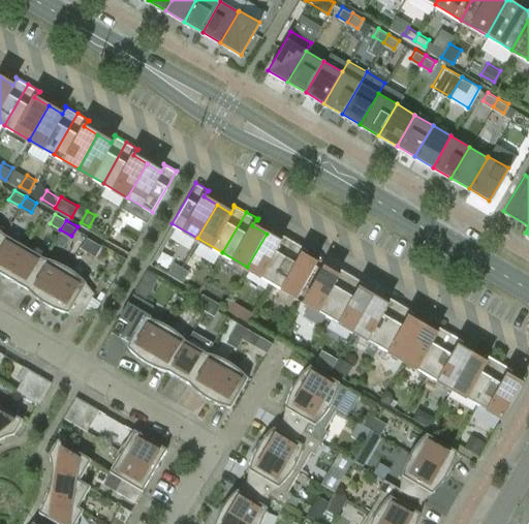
[(4,233),(0,240),(0,271),(6,275),(25,245),(4,233)]
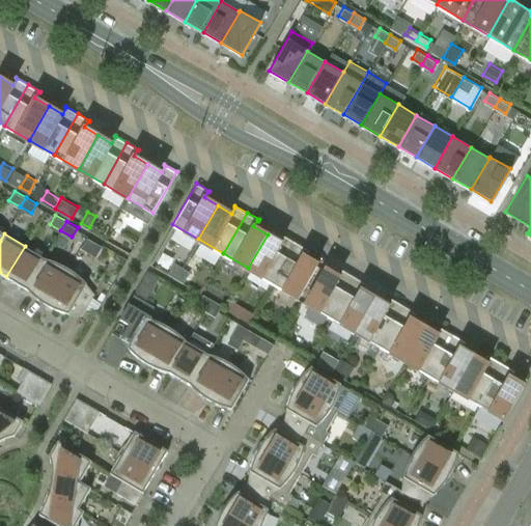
[(281,243),(268,234),(248,268),(272,282),(297,242),(284,234),(283,236),(284,237),(281,243)]
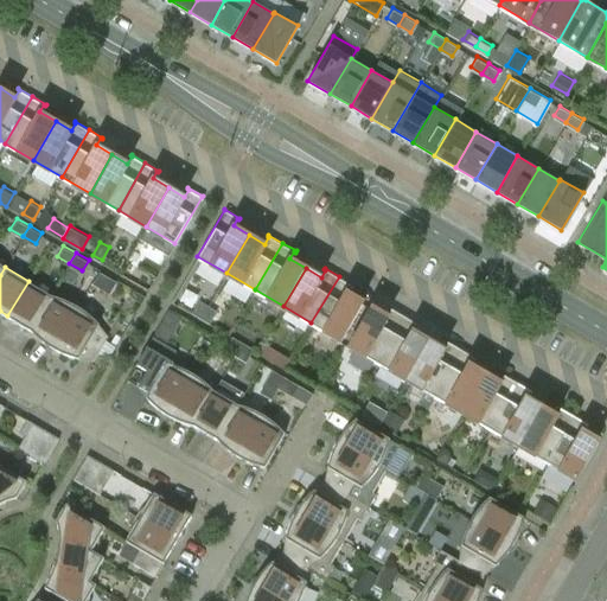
[(339,276),(311,323),(340,339),(363,301),(346,292),(351,285),(352,285),(352,283),(339,276)]
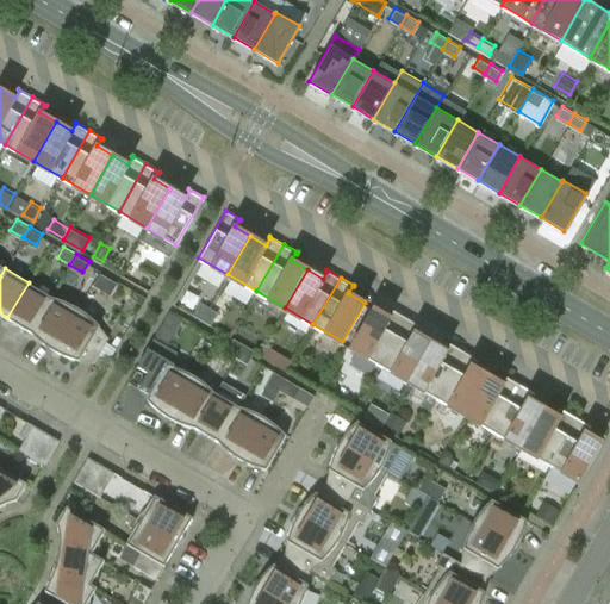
[(29,282),(7,317),(31,330),(51,296),(29,282)]
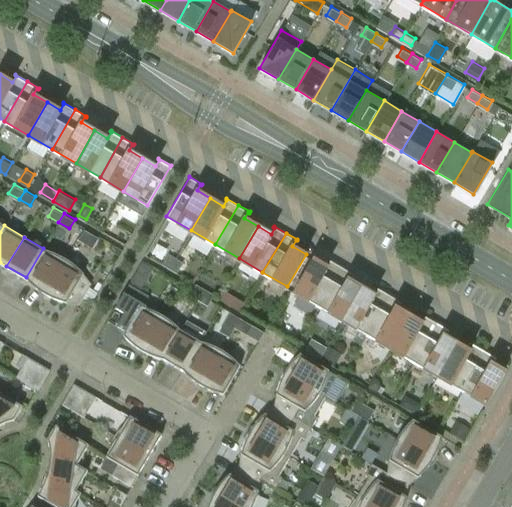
[(43,248),(26,277),(30,281),(34,285),(39,289),(44,292),(65,257),(60,254),(54,252),(49,250),(43,248)]
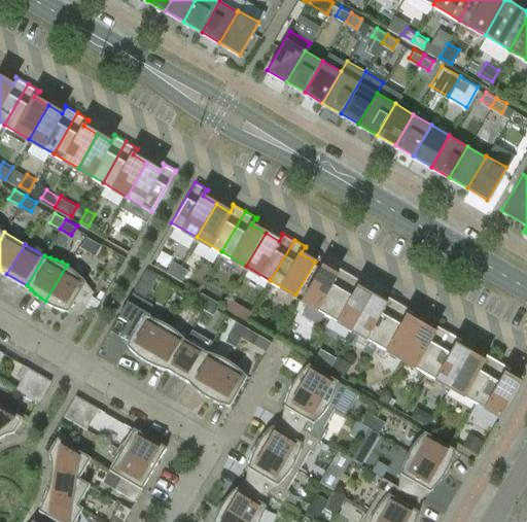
[(175,274),(181,264),(173,258),(166,270),(175,274)]
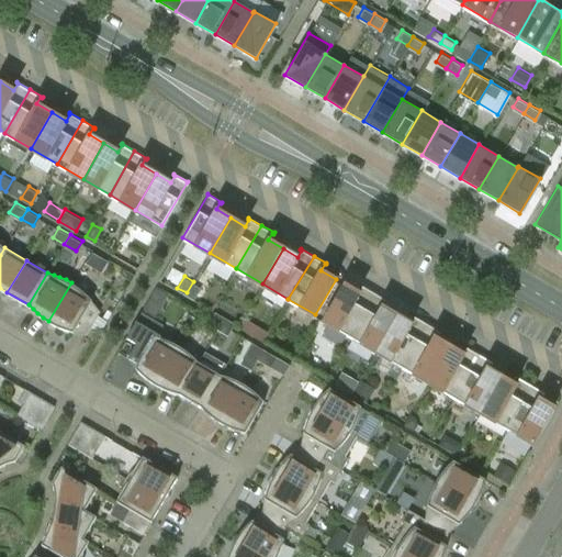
[(201,285),(193,281),(187,292),(193,297),(201,285)]
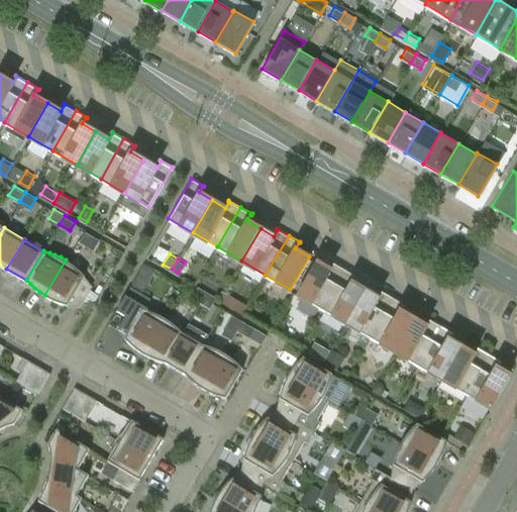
[(71,263),(66,260),(44,295),(49,298),(56,300),(61,302),(67,303),(70,299),(80,305),(91,286),(88,280),(84,276),(80,271),(76,267),(71,263)]
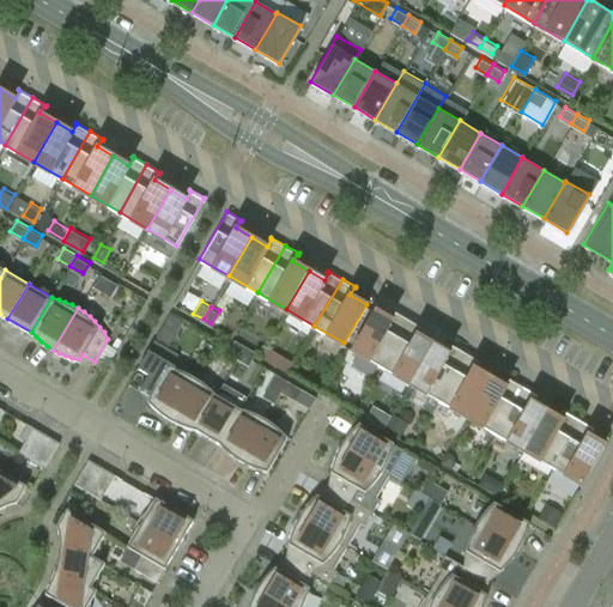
[(352,348),(381,365),(410,317),(395,310),(394,311),(395,311),(390,319),(374,309),(352,348)]
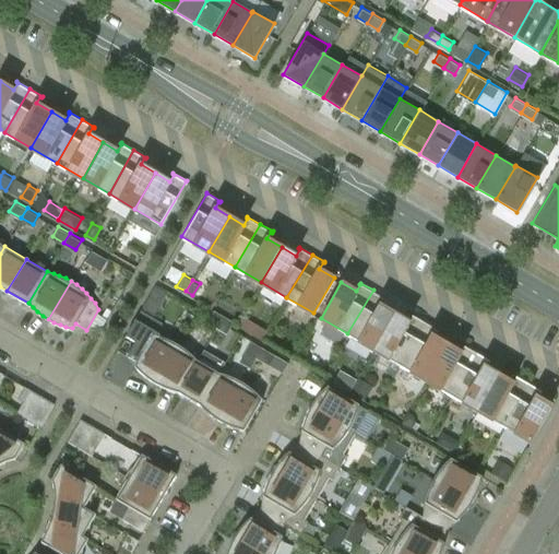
[(385,297),(373,290),(347,333),(373,349),(394,314),(380,305),(383,298),(384,298),(385,297)]
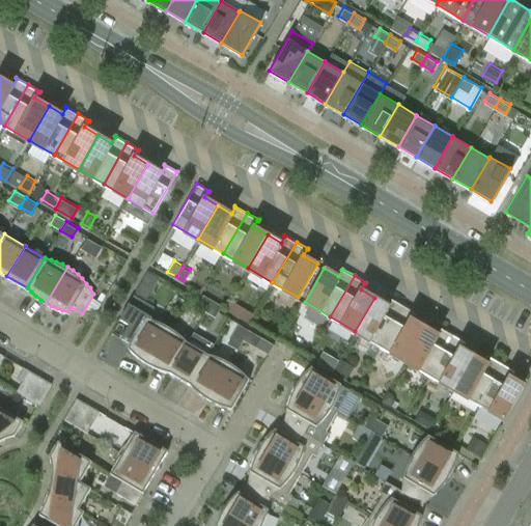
[(147,298),(154,286),(141,280),(135,291),(147,298)]
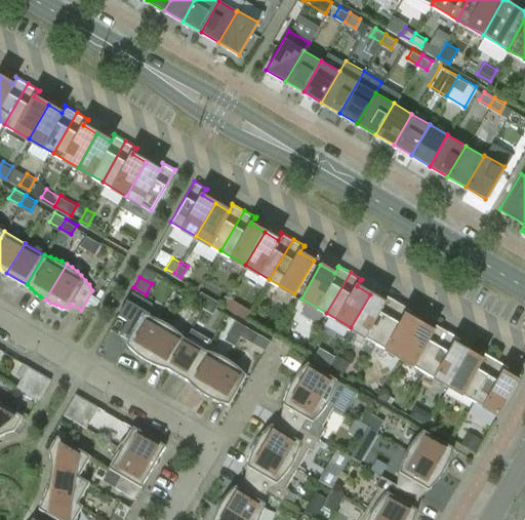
[(140,355),(146,358),(166,322),(161,319),(156,316),(150,315),(153,302),(132,289),(117,314),(126,319),(119,331),(129,337),(126,343),(130,347),(135,351),(140,355)]
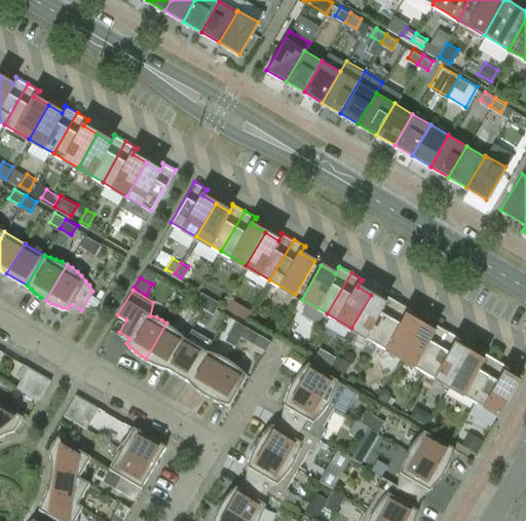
[(203,306),(210,295),(200,290),(194,300),(203,306)]
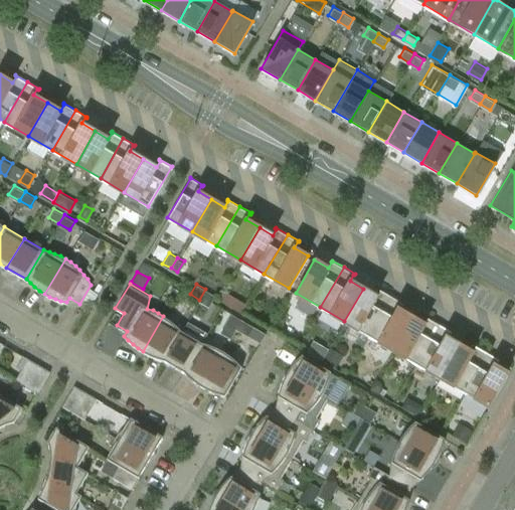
[(376,296),(363,289),(344,321),(368,335),(391,295),(380,288),(379,290),(380,290),(376,296)]
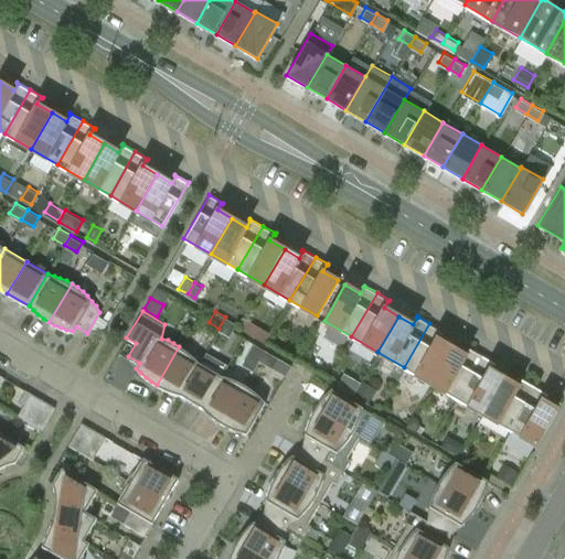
[(235,322),(225,316),(219,329),(228,334),(235,322)]
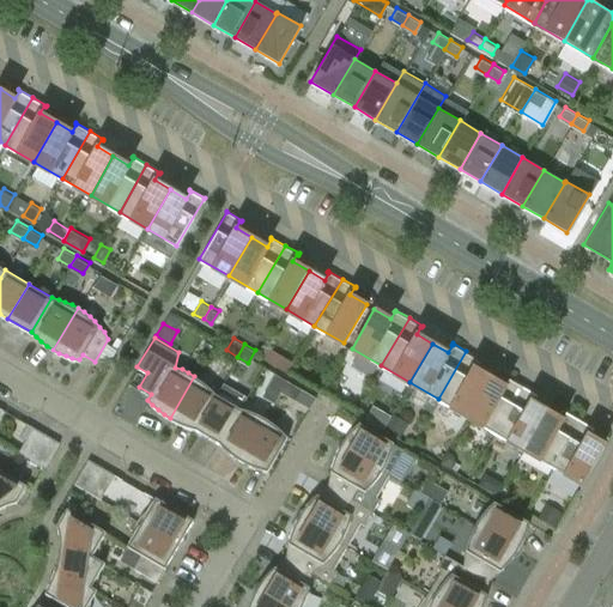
[(438,399),(467,416),(490,377),(473,368),(478,360),(479,360),(480,359),(466,351),(438,399)]
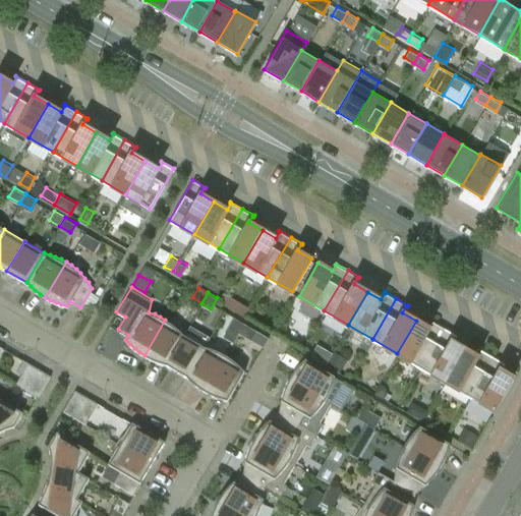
[(239,331),(244,322),(233,316),(228,325),(239,331)]
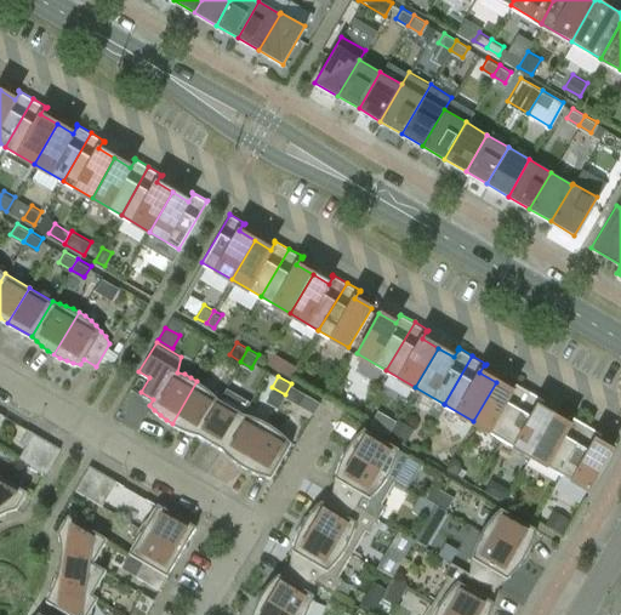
[(203,385),(197,381),(172,423),(178,427),(184,430),(192,432),(198,433),(218,398),(214,393),(209,388),(203,385)]
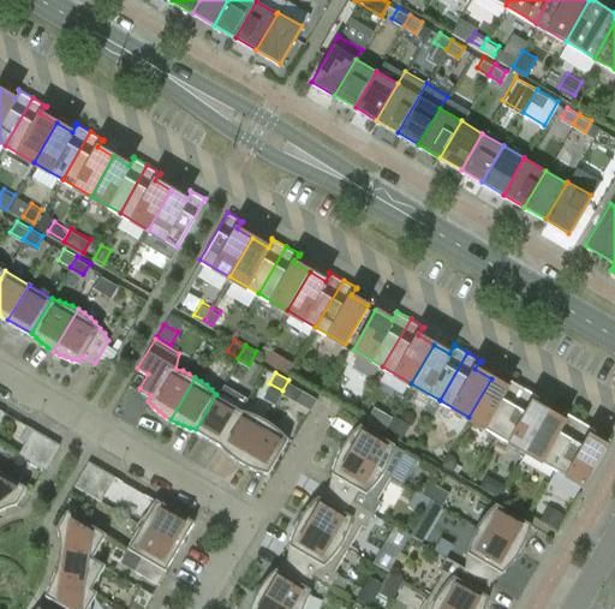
[(507,387),(491,378),(469,417),(496,434),(525,386),(511,377),(509,378),(511,380),(507,387)]
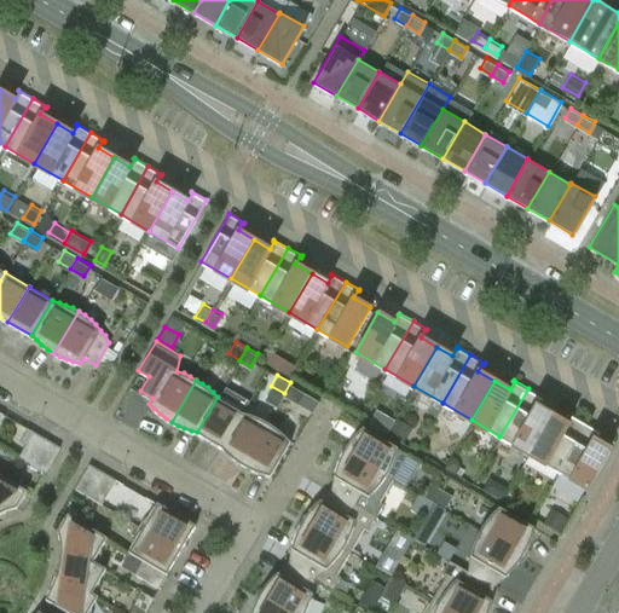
[(304,389),(290,382),(284,393),(298,402),(304,389)]
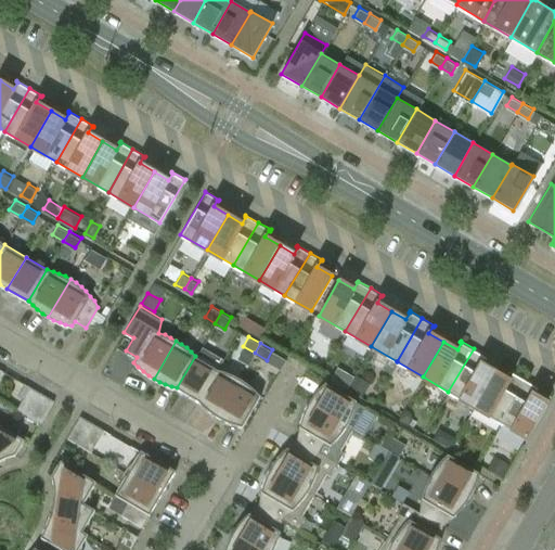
[(198,400),(217,369),(223,357),(202,345),(195,356),(177,387),(198,400)]
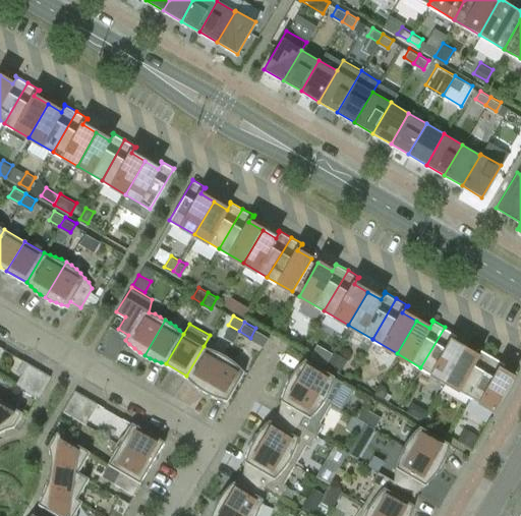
[(420,367),(445,382),(464,348),(451,341),(455,335),(456,335),(456,334),(445,327),(420,367)]
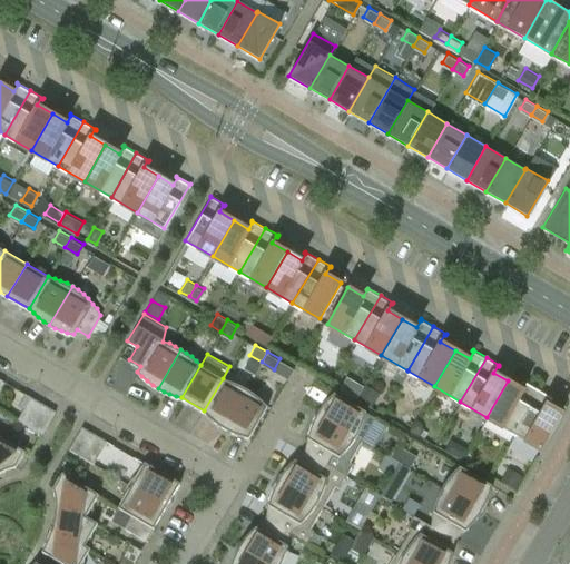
[(228,379),(223,378),(204,411),(210,417),(217,423),(224,427),(246,387),(241,385),(235,382),(228,379)]
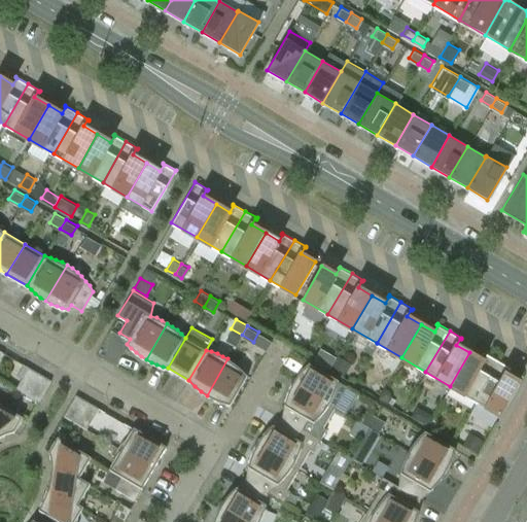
[(483,360),(469,352),(450,386),(475,401),(498,359),(487,352),(486,353),(487,354),(483,360)]
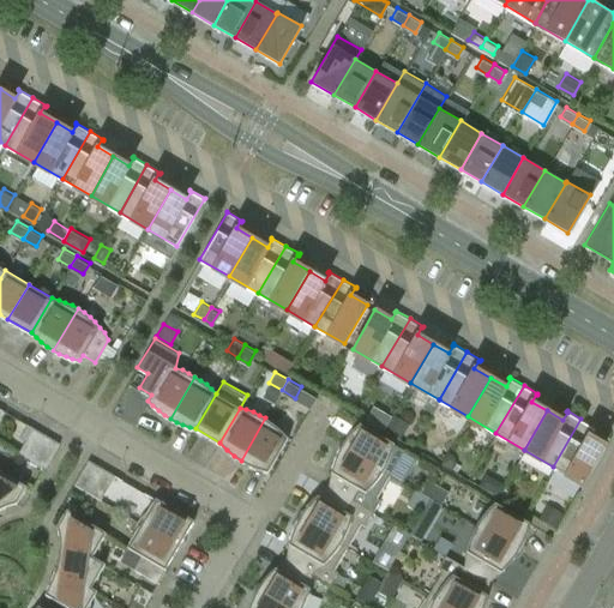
[(385,427),(398,435),(408,421),(393,413),(385,427)]
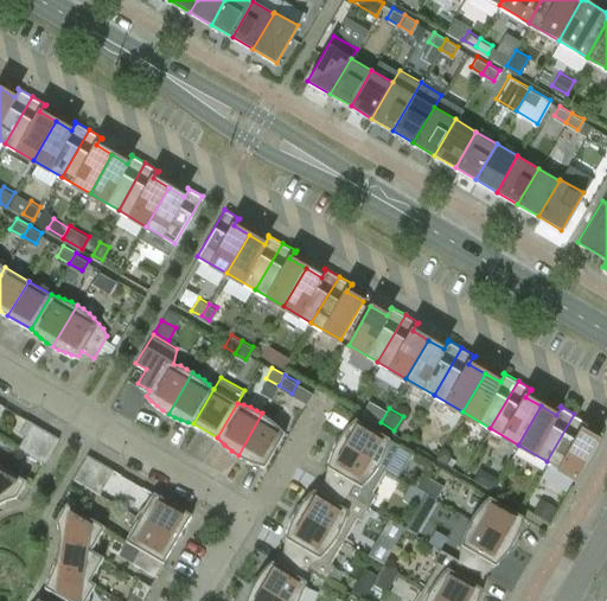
[(268,417),(262,413),(238,455),(246,459),(255,462),(264,465),(285,432),(279,426),(274,421),(268,417)]
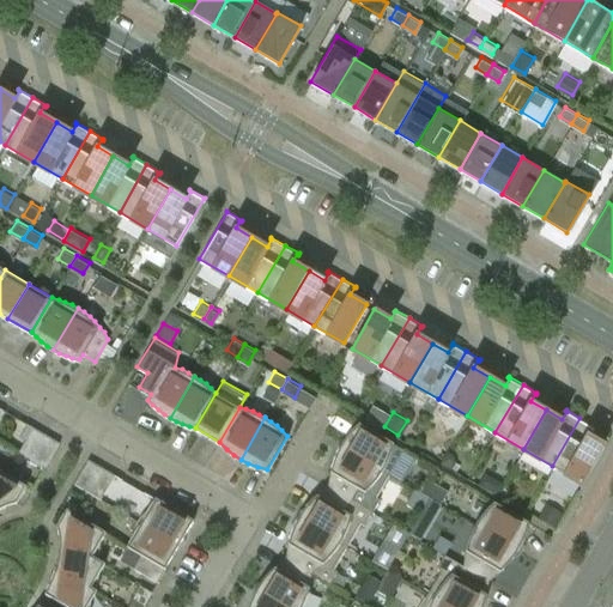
[(552,466),(581,483),(582,483),(604,444),(588,435),(592,426),(593,428),(594,426),(580,418),(552,466)]
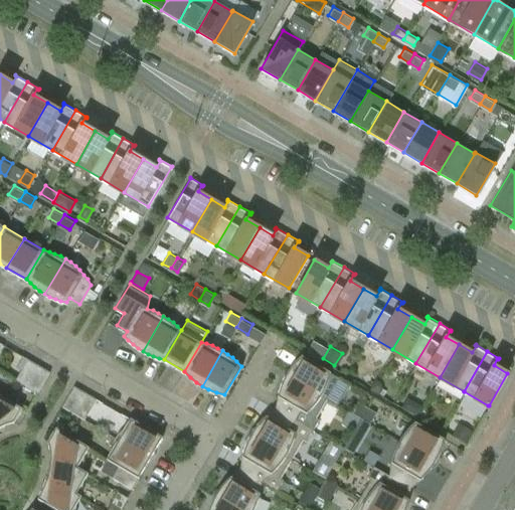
[(290,366),(286,372),(327,396),(339,375),(302,354),(295,360),(290,366)]
